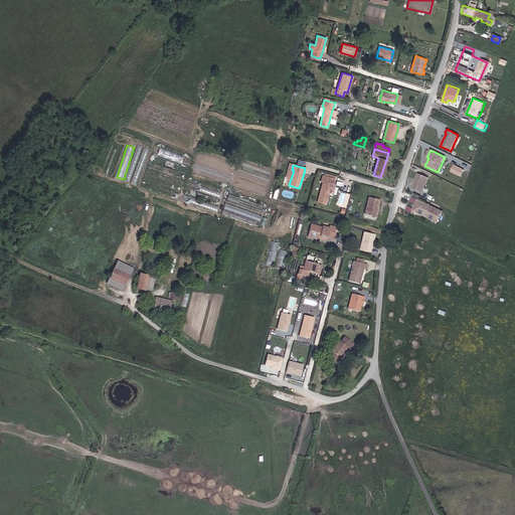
[(451,172),(461,176),(464,170),(454,165),(451,172)]
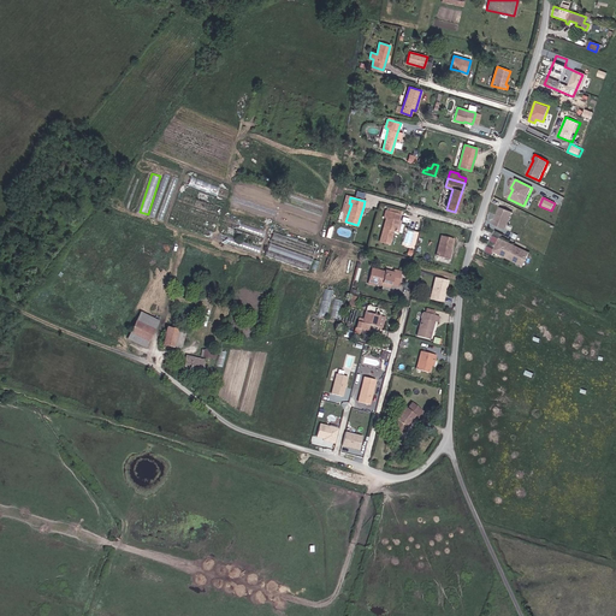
[(341,220),(345,221),(351,203),(349,203),(347,202),(341,220)]
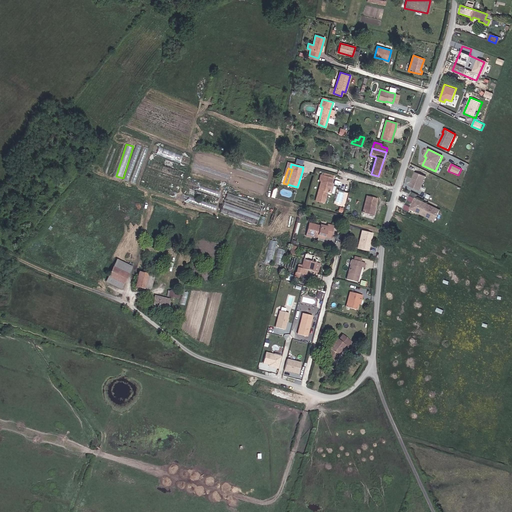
[(425,177),(415,172),(409,187),(420,191),(425,177)]
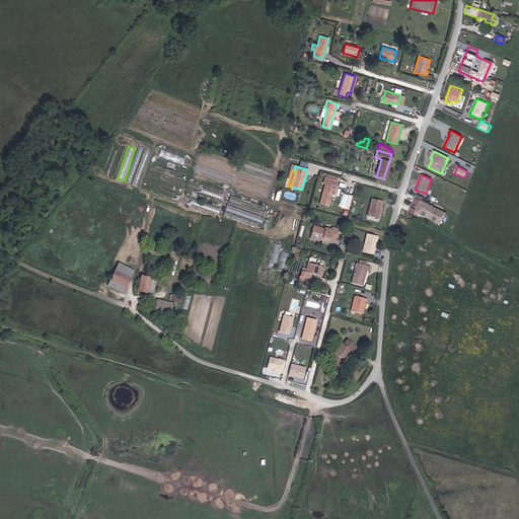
[(337,181),(325,178),(323,183),(324,183),(319,204),(328,206),(331,195),(334,196),(336,187),(337,181)]
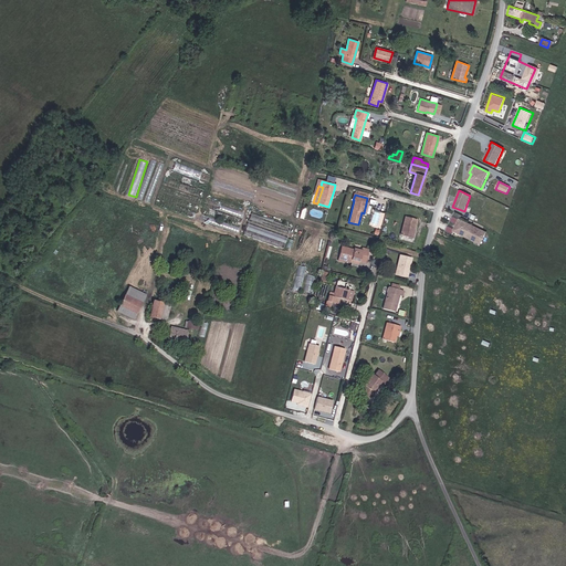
[(417,220),(406,217),(400,234),(412,238),(417,220)]
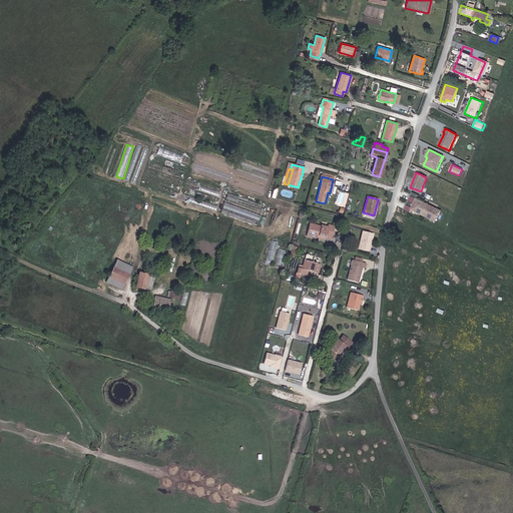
[(404,209),(410,212),(412,209),(435,221),(440,211),(417,199),(410,196),(404,209)]
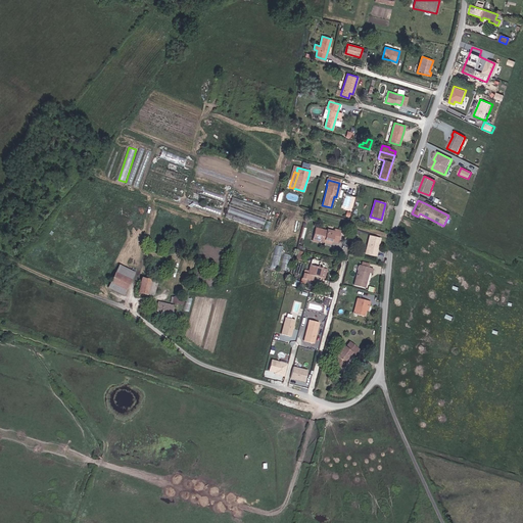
[(313,239),(318,241),(323,242),(324,239),(337,242),(340,231),(335,229),(334,231),(327,229),(326,231),(316,228),(313,239)]
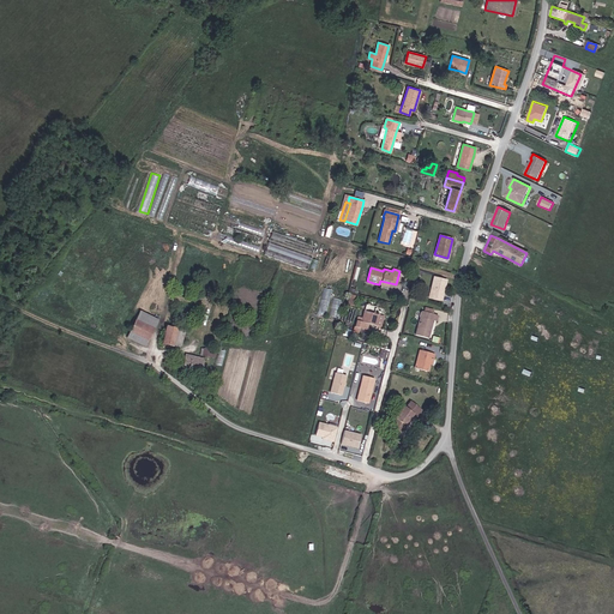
[(446,280),(434,276),(429,294),(433,295),(432,300),(441,301),(446,280)]
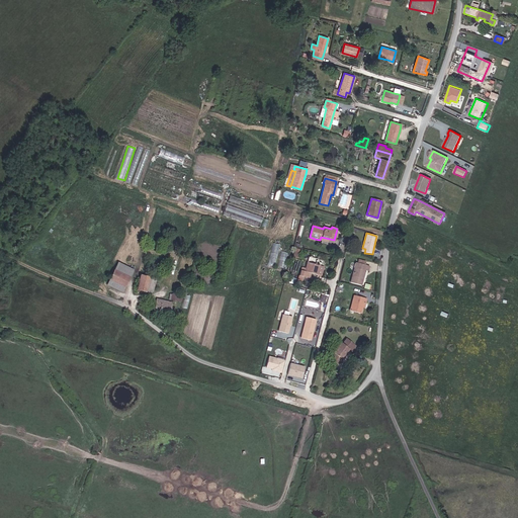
[(270,263),(277,264),(281,244),(273,243),(270,263)]
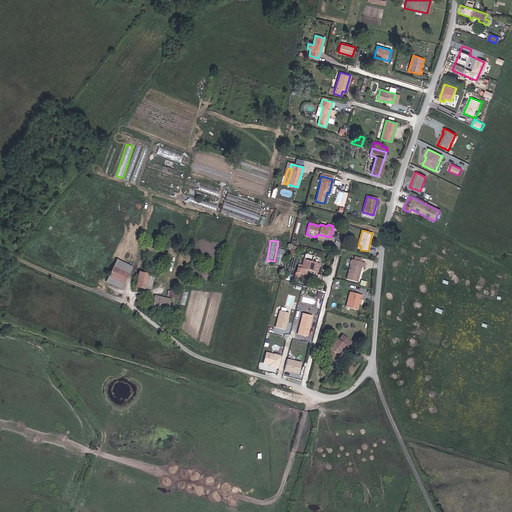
[(284,264),(286,249),(279,248),(277,263),(284,264)]
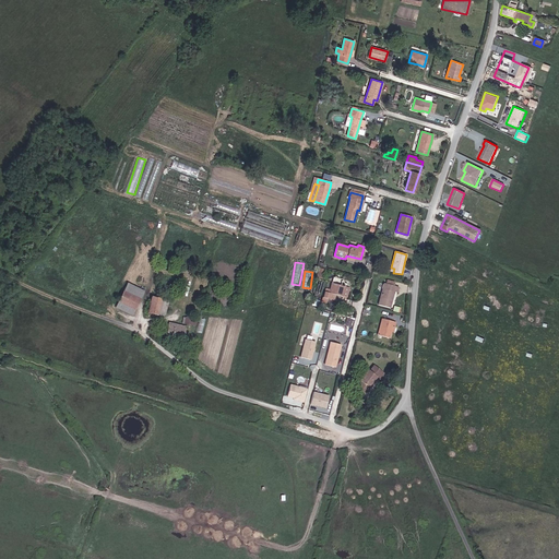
[(322,298),(328,299),(329,293),(334,294),(343,296),(345,285),(343,285),(343,286),(341,286),(343,280),(333,277),(330,289),(325,288),(322,298)]
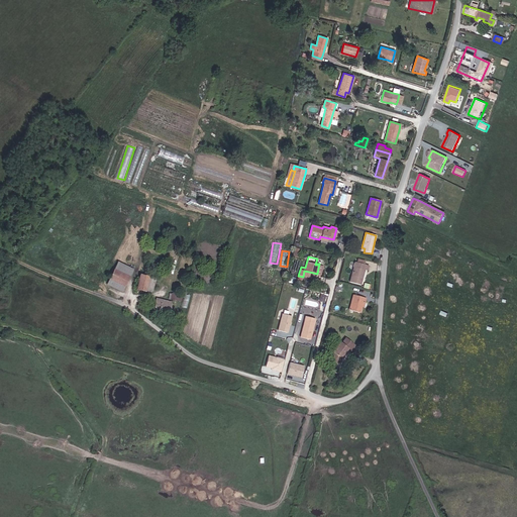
[(118,262),(107,284),(121,291),(132,269),(118,262)]
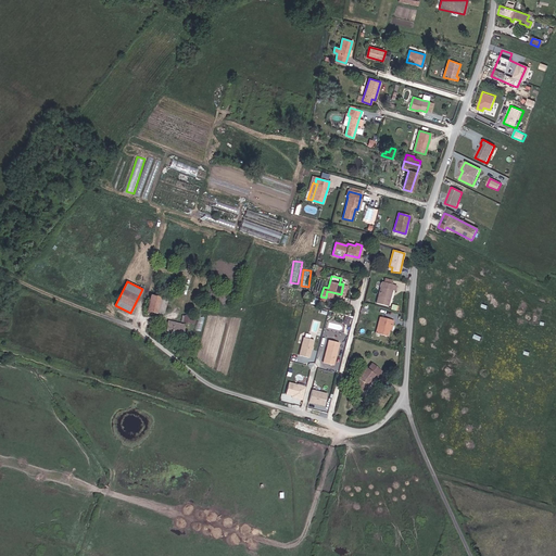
[(387,306),(392,290),(393,285),(391,285),(383,282),(381,281),(376,303),(387,306)]
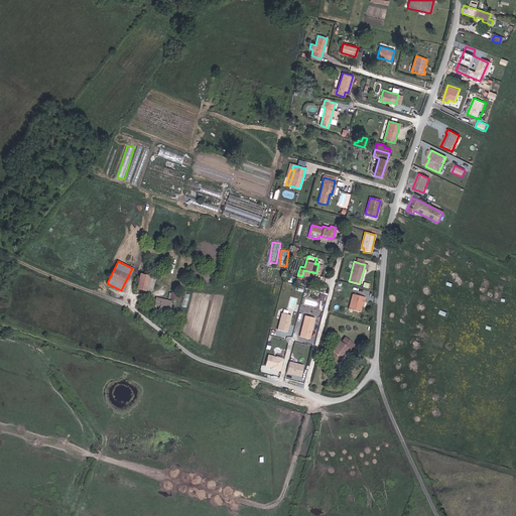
[(155,277),(140,273),(136,288),(151,291),(155,277)]
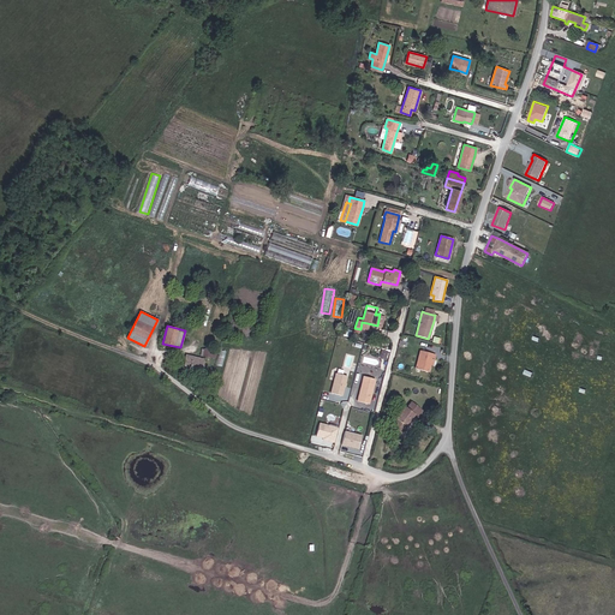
[(431,360),(434,360),(435,354),(419,351),(415,369),(428,372),(429,366),(431,360)]
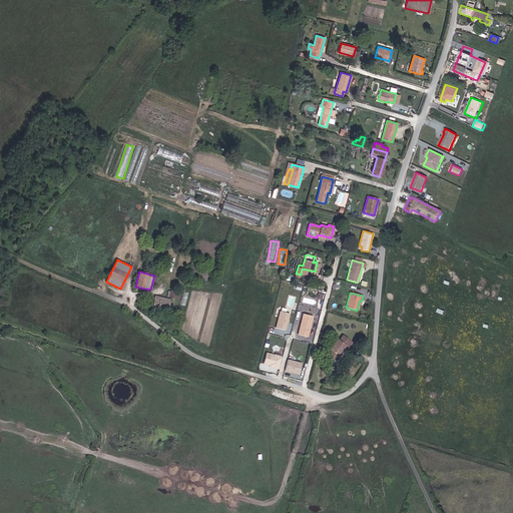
[(155,297),(152,309),(166,313),(169,300),(155,297)]
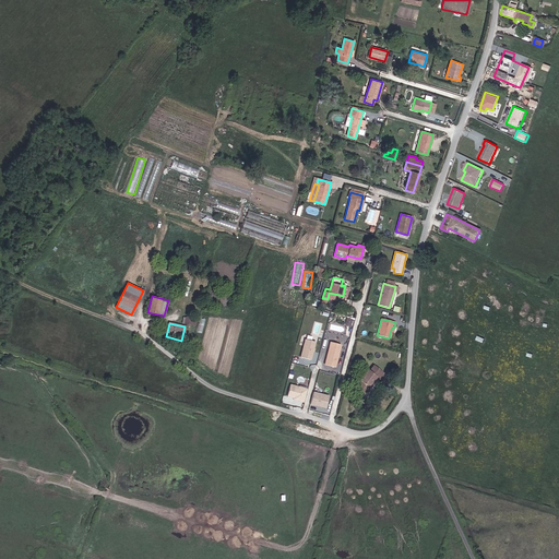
[(310,359),(314,342),(305,340),(300,357),(310,359)]
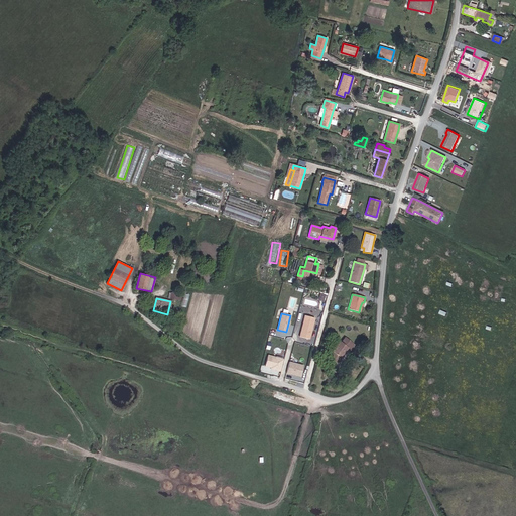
[(298,336),(309,339),(315,317),(303,314),(298,336)]
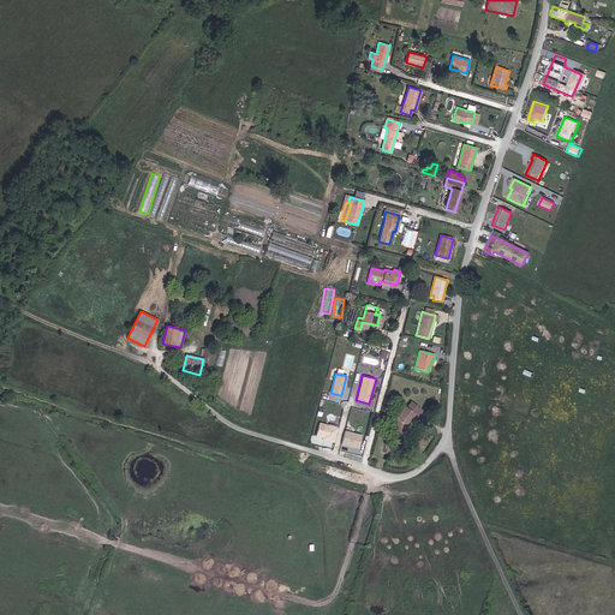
[(396,419),(392,427),(401,434),(408,424),(406,423),(412,416),(416,418),(422,411),(411,402),(405,410),(402,407),(395,418),(396,419)]
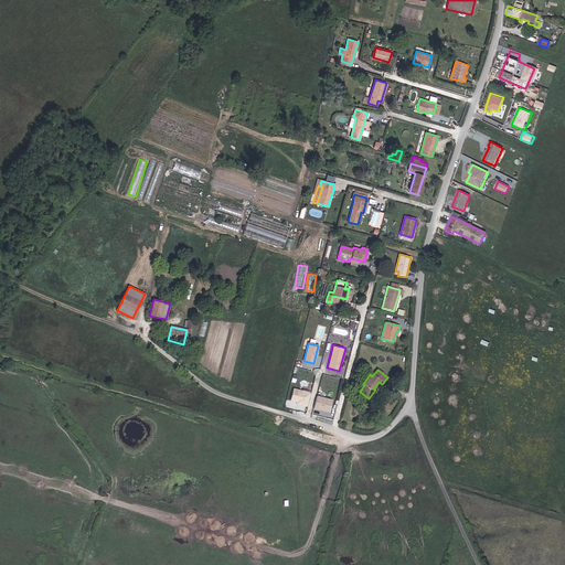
[(307,407),(310,394),(292,388),(289,401),(296,403),(296,404),(307,407)]
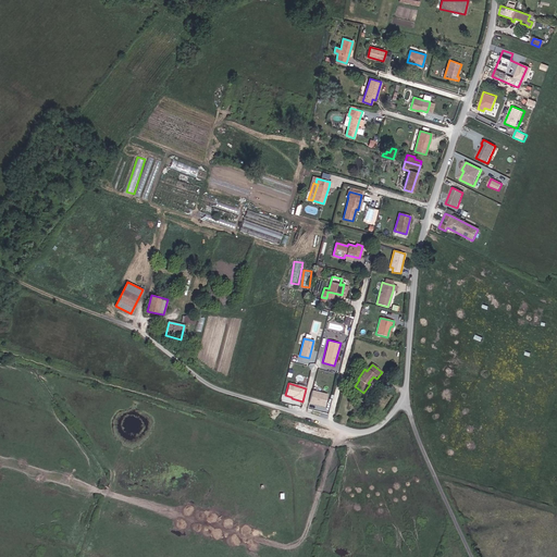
[(324,407),(326,395),(311,392),(308,404),(324,407)]
